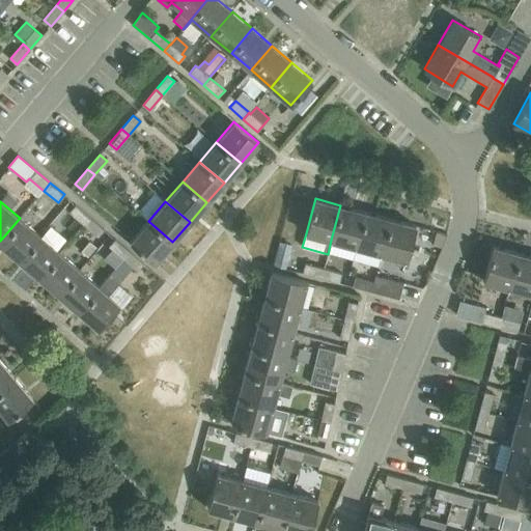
[(83,225),(89,217),(75,205),(68,214),(73,217),(64,226),(75,234),(82,225),(83,225)]
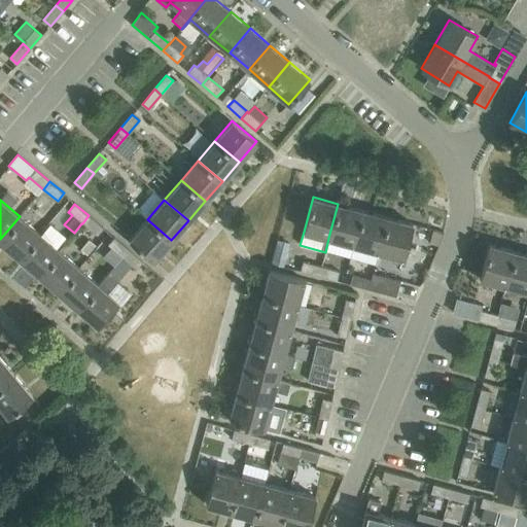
[(353,245),(362,210),(338,204),(328,238),(353,245)]
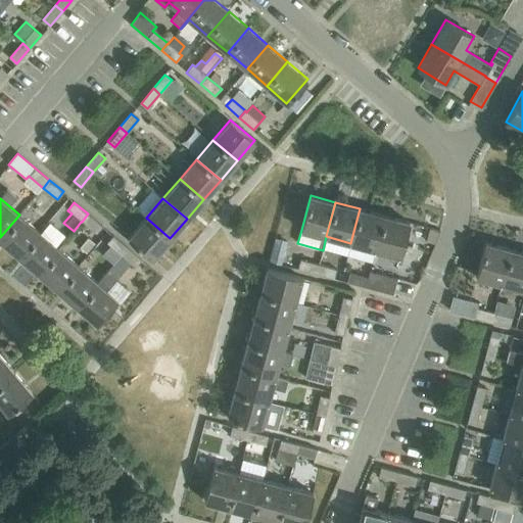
[(384,216),(360,208),(350,243),(375,249),(384,216)]
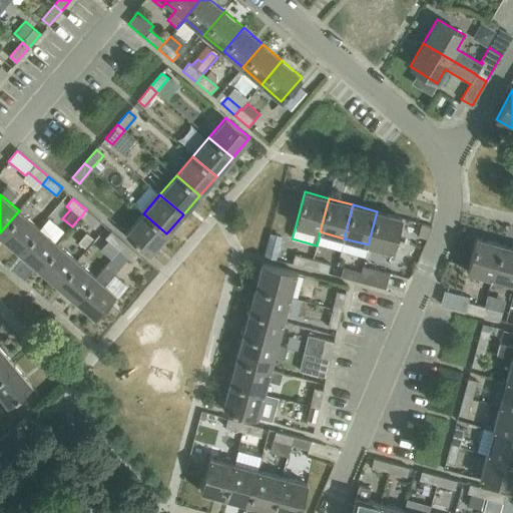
[(86,209),(80,217),(94,228),(100,221),(86,209)]
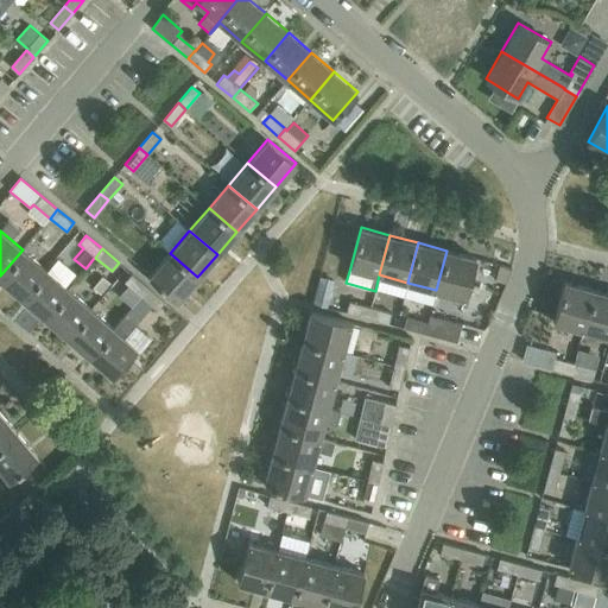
[(0,276),(0,279),(21,297),(45,270),(23,249),(0,276)]
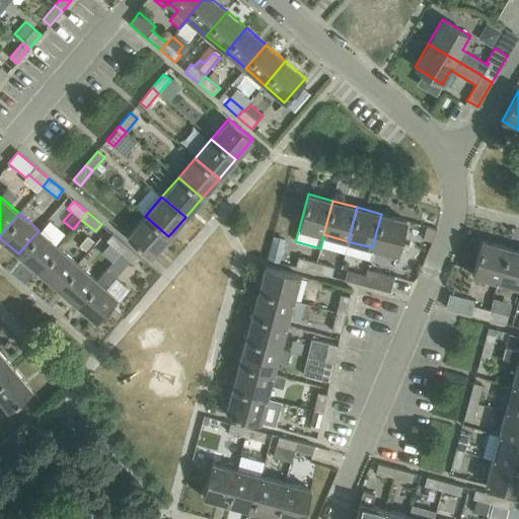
[(406,220),(381,214),(372,247),(396,254),(406,220)]
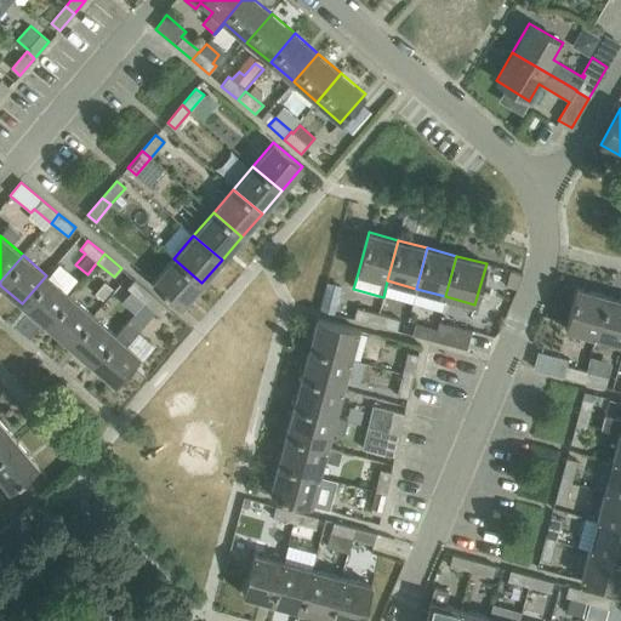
[(181,307),(201,283),(174,258),(153,283),(181,307)]
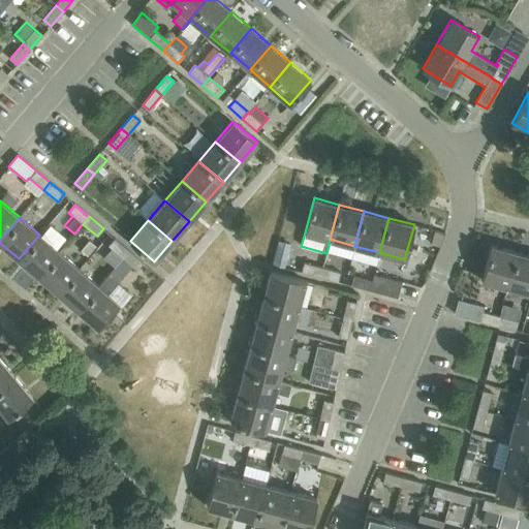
[(39,235),(19,258),(38,276),(59,251),(39,235)]
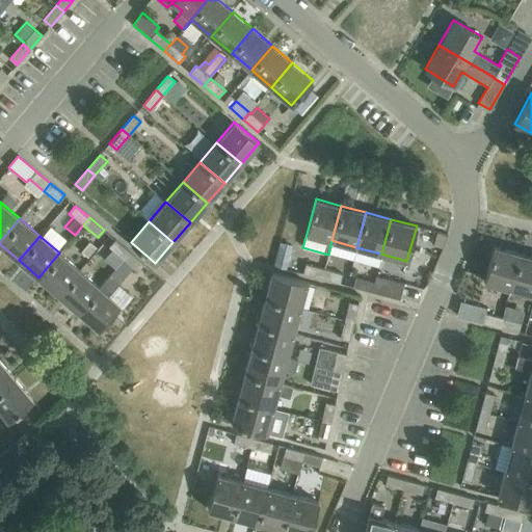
[(108,247),(123,260),(129,251),(115,239),(108,247)]
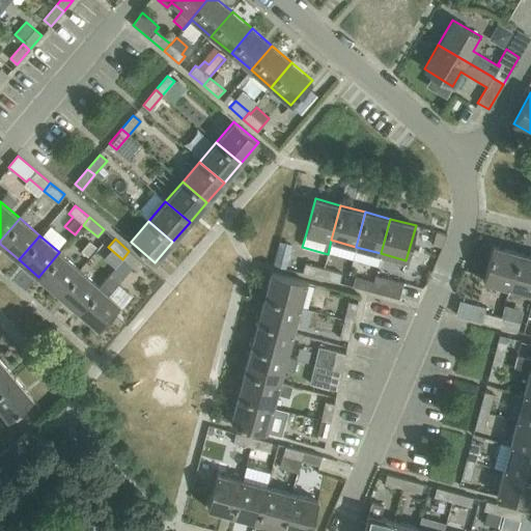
[(509,288),(519,254),(493,247),(483,281),(509,288)]
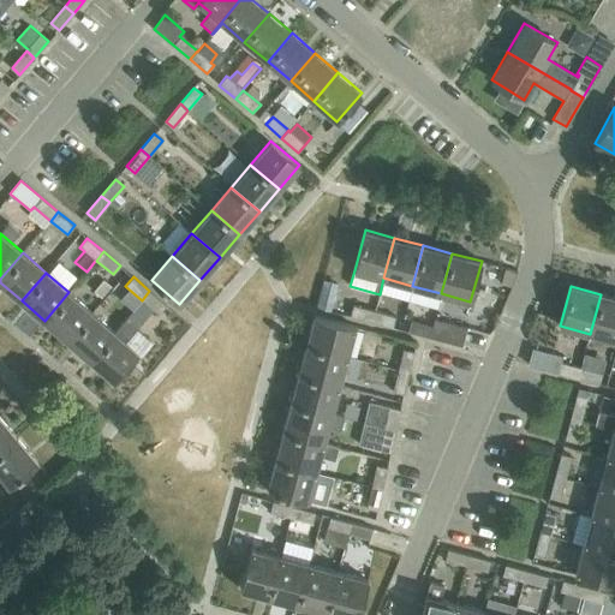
[(149,291),(142,300),(157,314),(166,305),(149,291)]
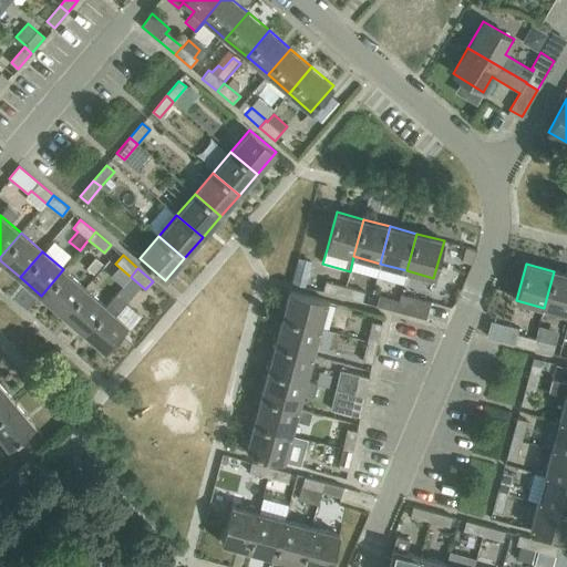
[(84,288),(63,269),(41,296),(62,313),(84,288)]
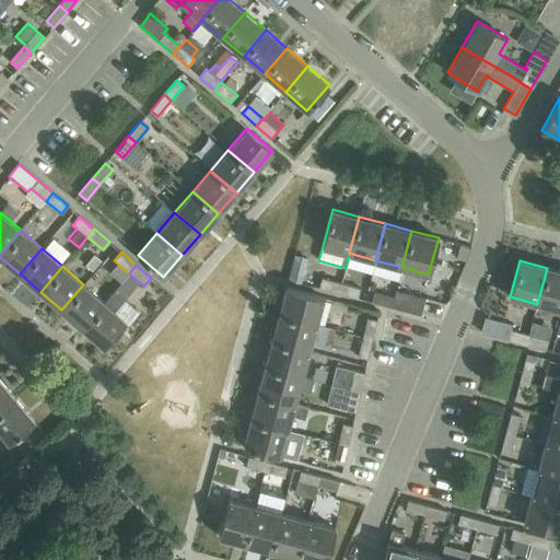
[(559,271),(547,268),(537,304),(559,310),(559,271)]
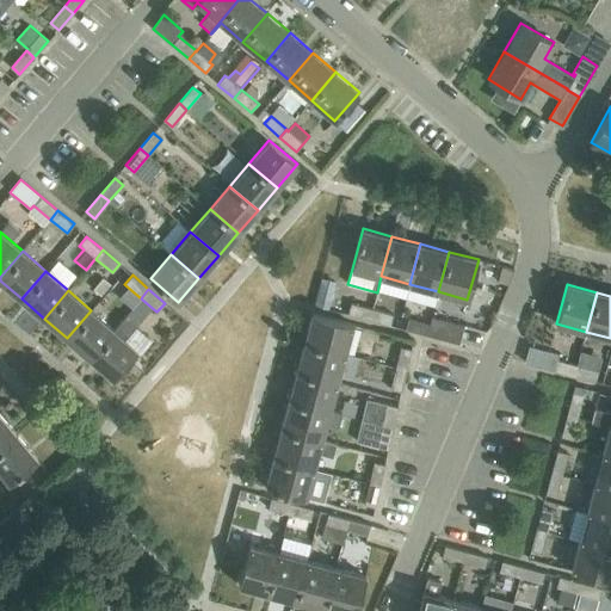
[(349,314),(369,320),(372,308),(351,302),(349,314)]
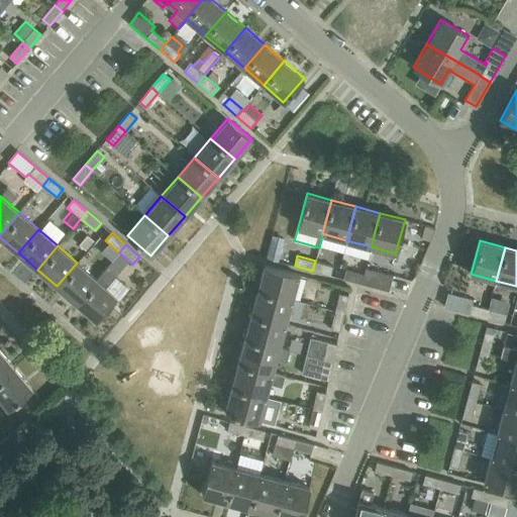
[(315,261),(312,271),(329,275),(332,266),(315,261)]
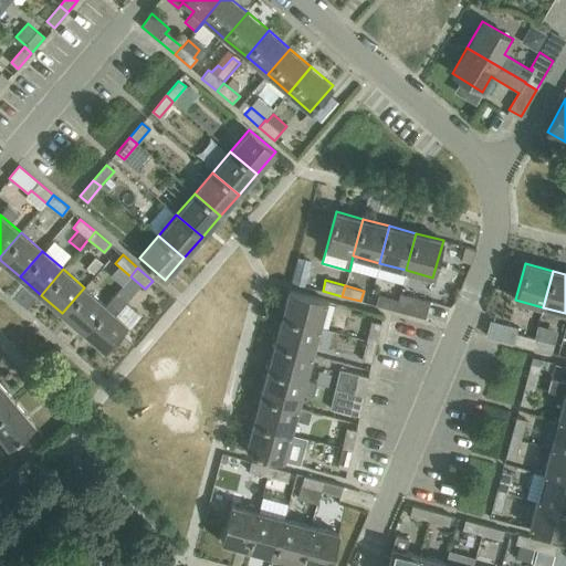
[(105,305),(84,287),(62,313),(83,332),(105,305)]
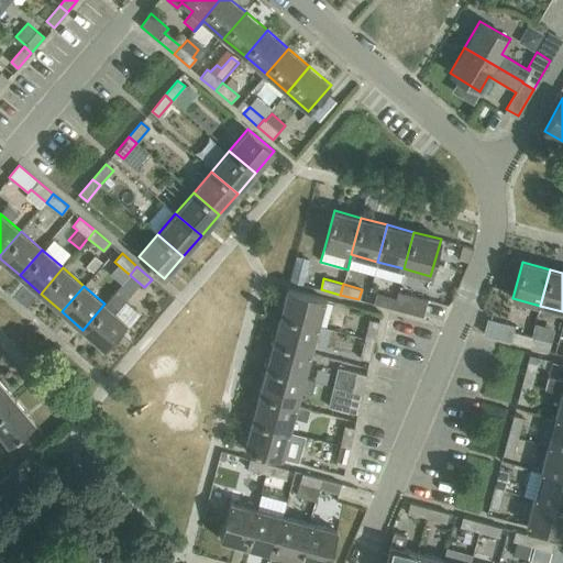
[(280,316),(318,326),(326,299),(288,288),(280,316)]
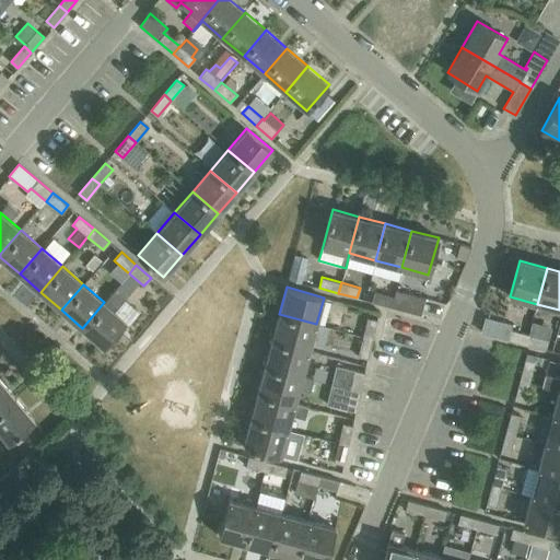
[(82,328),(104,346),(126,321),(115,311),(126,298),(116,289),(104,302),(82,328)]
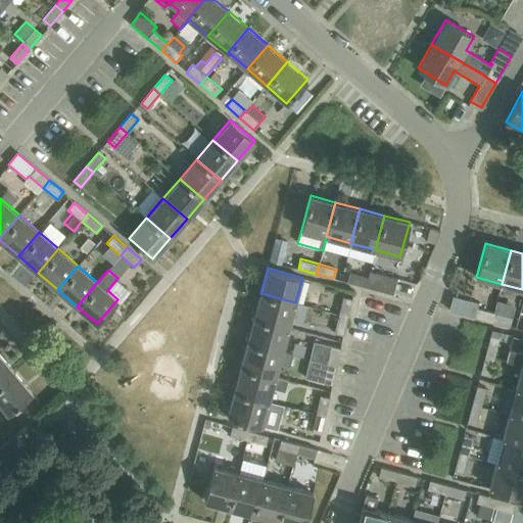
[(366,287),(393,294),(397,279),(370,272),(368,278),(366,287)]
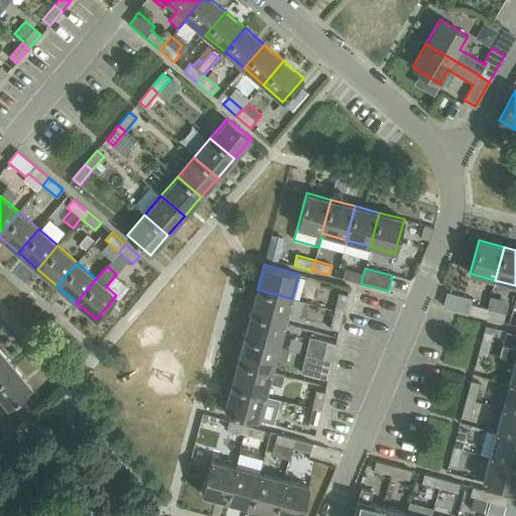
[(361,283),(363,274),(346,269),(343,278),(361,283)]
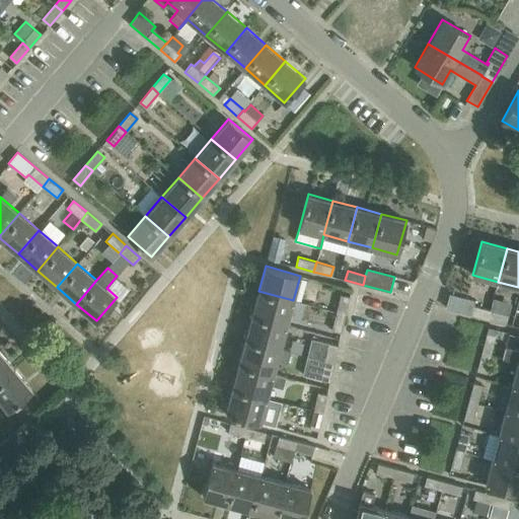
[(251,315),(286,324),(293,300),(258,291),(251,315)]
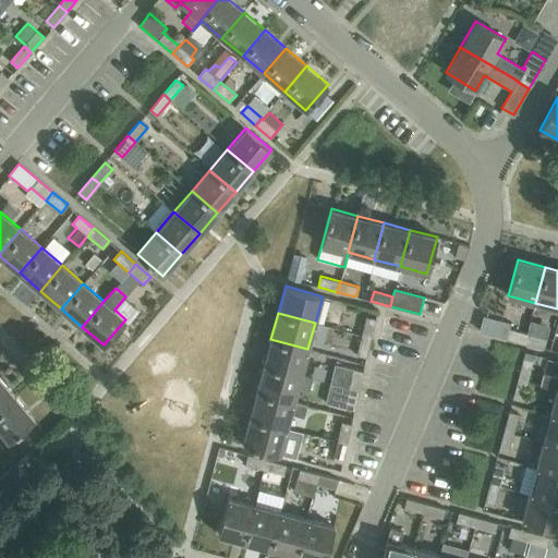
[(478,331),(524,342),(526,334),(508,329),(510,323),(483,316),(478,331)]
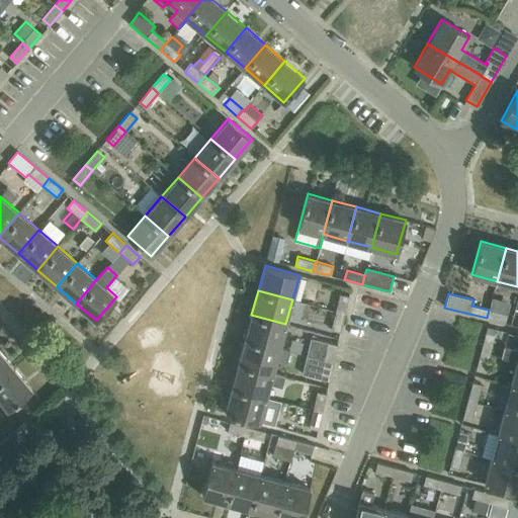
[(335,312),(344,314),(347,295),(339,294),(335,312)]
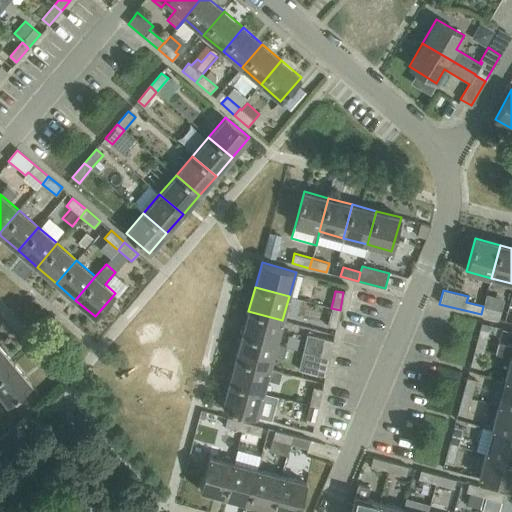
[(483,306),(481,314),(498,319),(501,311),(483,306)]
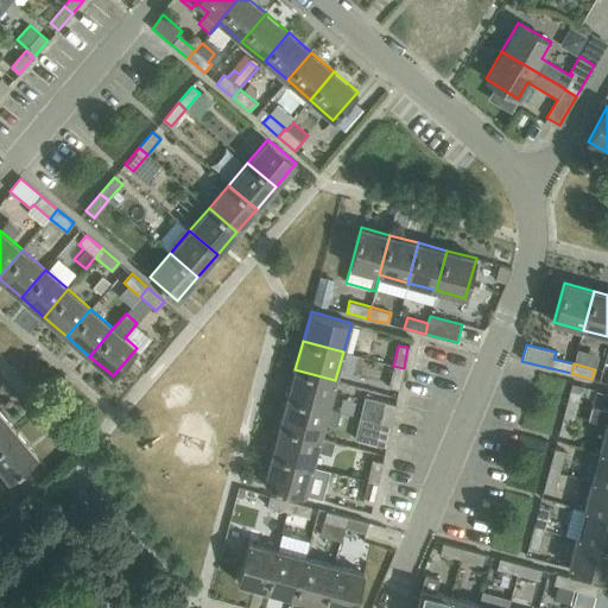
[(404,368),(393,366),(388,387),(398,390),(404,368)]
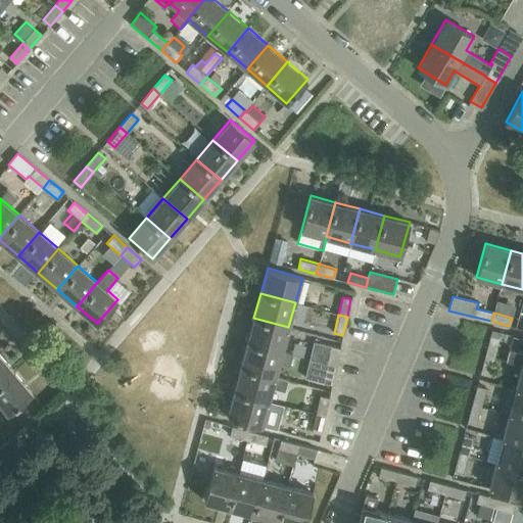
[(253,318),(247,342),(282,351),(288,327),(253,318)]
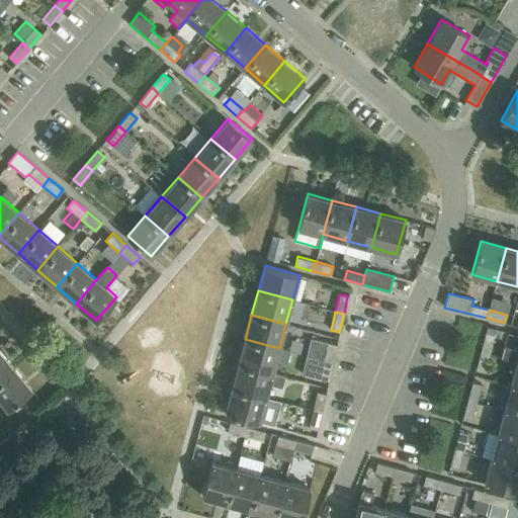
[(481,352),(490,354),(496,330),(487,327),(481,352)]
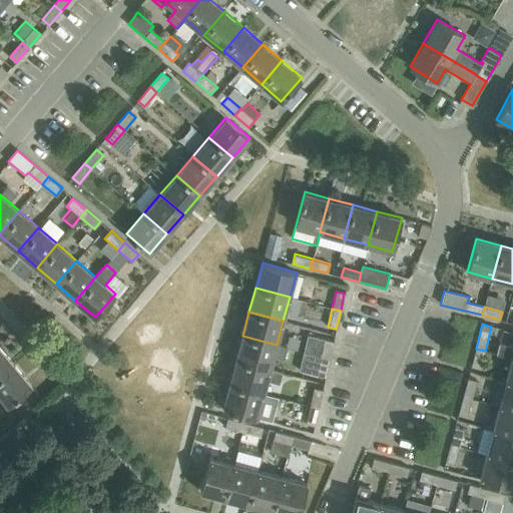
[(277,345),(242,336),(236,360),(271,369),(274,357),(284,359),(287,348),(277,346),(277,345)]
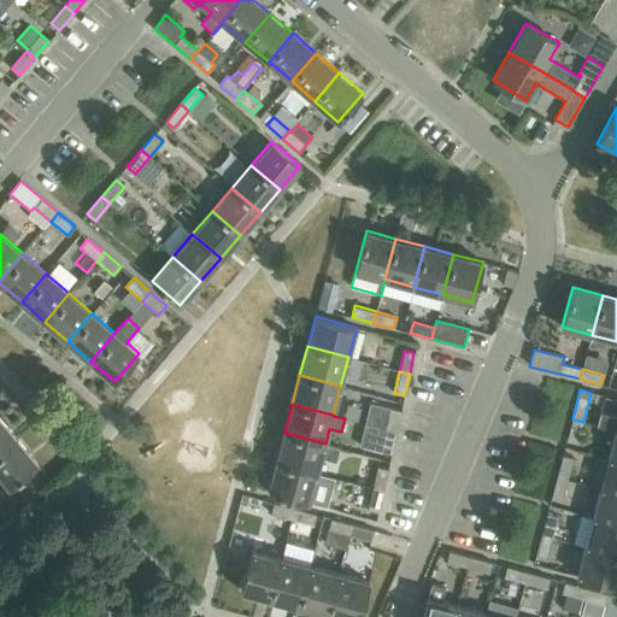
[(366,424),(397,432),(401,411),(371,404),(366,424)]
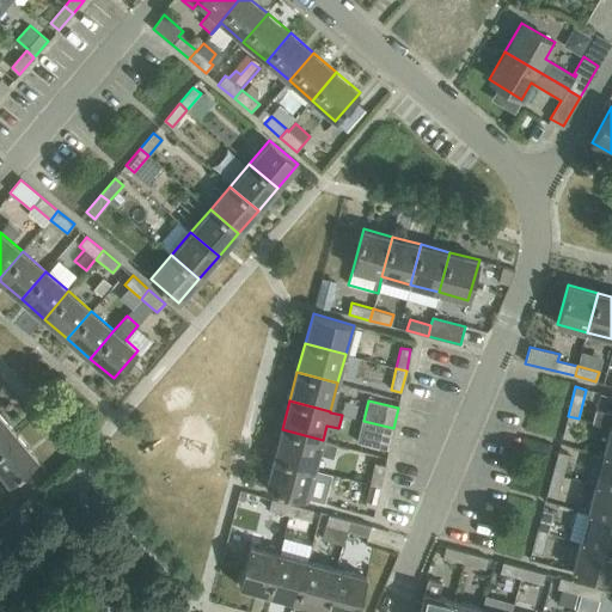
[(611,412),(597,409),(593,422),(611,427),(611,412)]
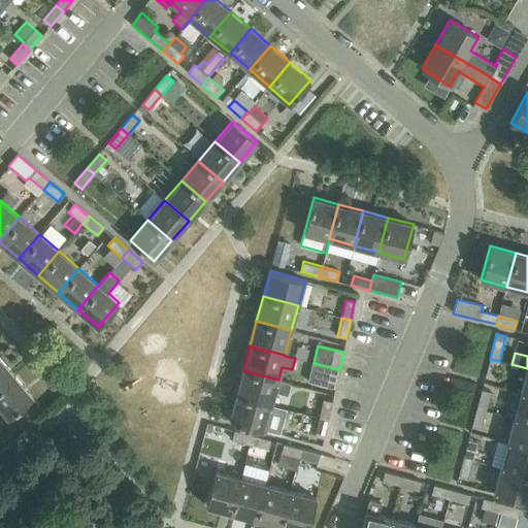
[(0,388),(14,376),(0,358),(0,388)]
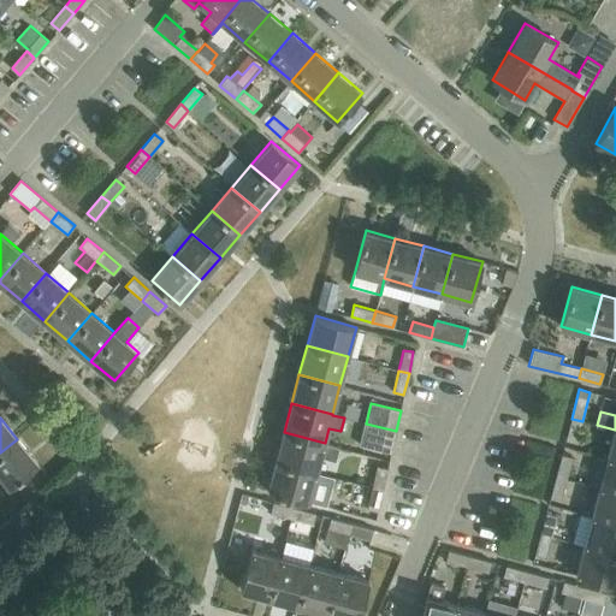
[(576,443),(582,421),(572,419),(566,440),(576,443)]
